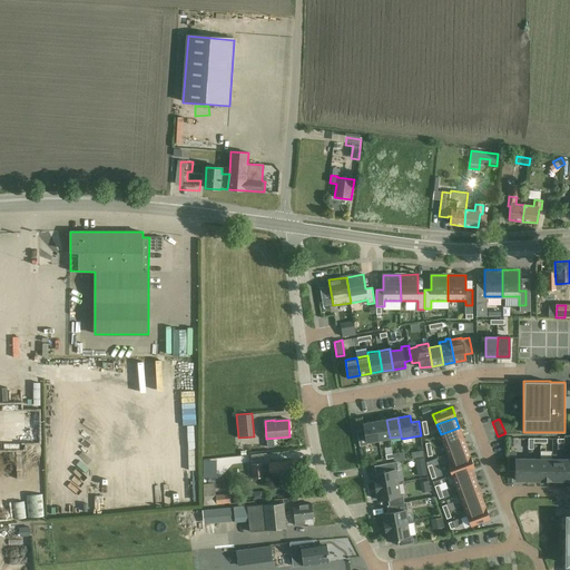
[(386,420),(375,421),(379,440),(390,438),(386,420)]
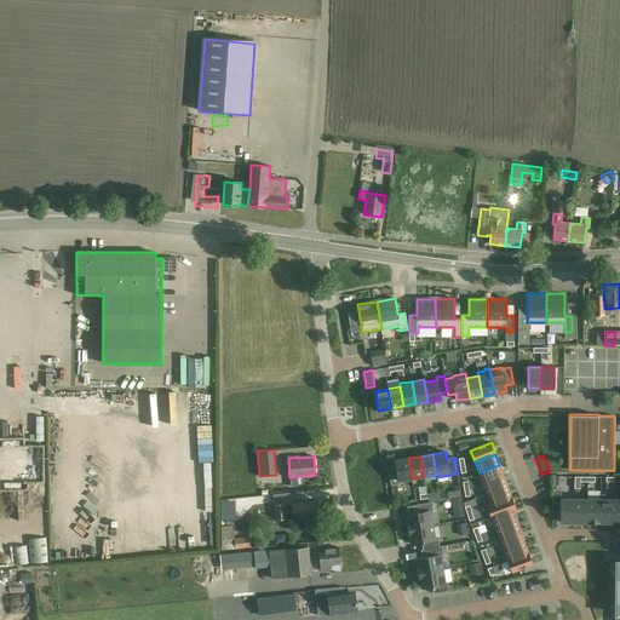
[(400,481),(412,478),(408,458),(396,460),(397,468),(389,469),(391,484),(400,483),(400,481)]
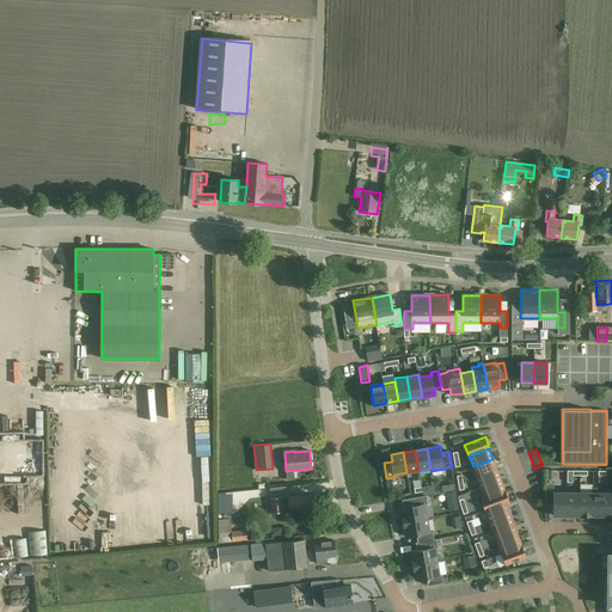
[(477,477),(497,470),(493,459),(473,466),(477,477)]
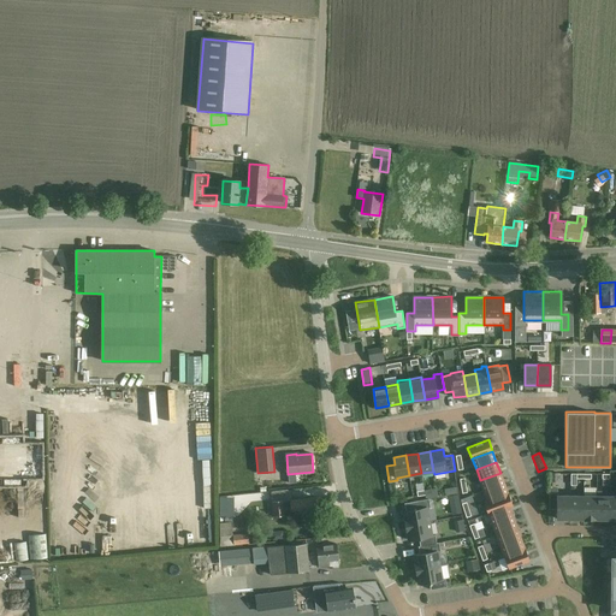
[(501,473),(480,480),(484,491),(504,483),(501,473)]
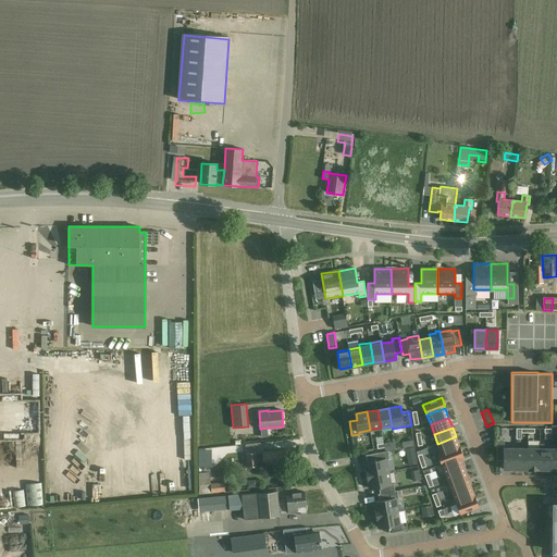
[(24,435),(0,435),(0,446),(22,446),(23,452),(38,452),(37,430),(24,430),(24,435)]
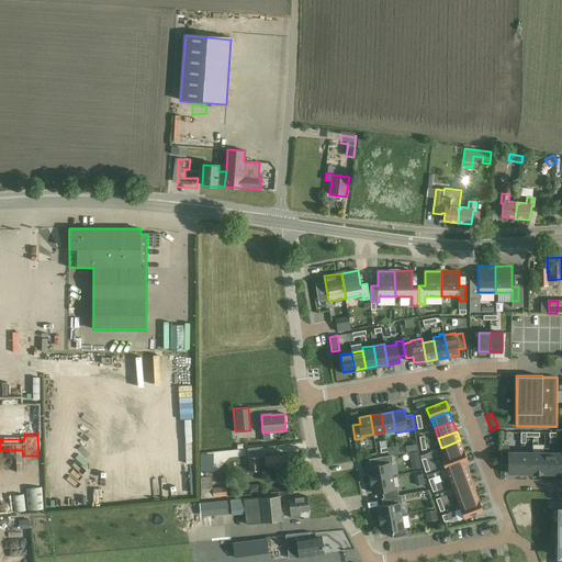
[(445,457),(463,450),(460,440),(441,448),(445,457)]
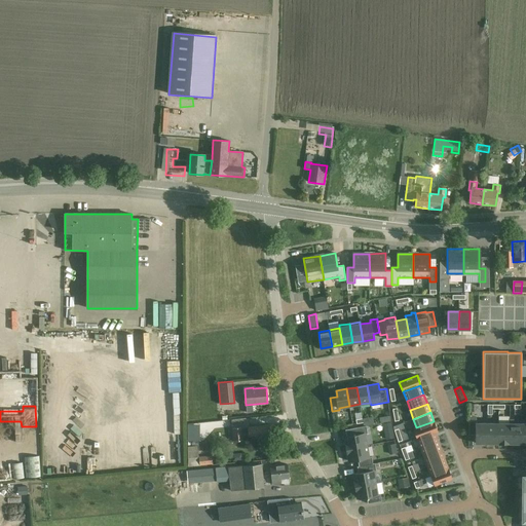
[(202,435),(201,414),(191,414),(191,435),(202,435)]
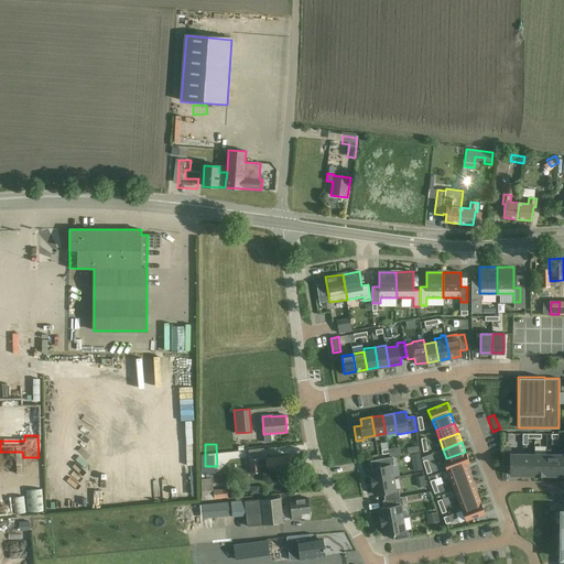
[(399,447),(389,448),(389,453),(390,456),(401,455),(399,447)]
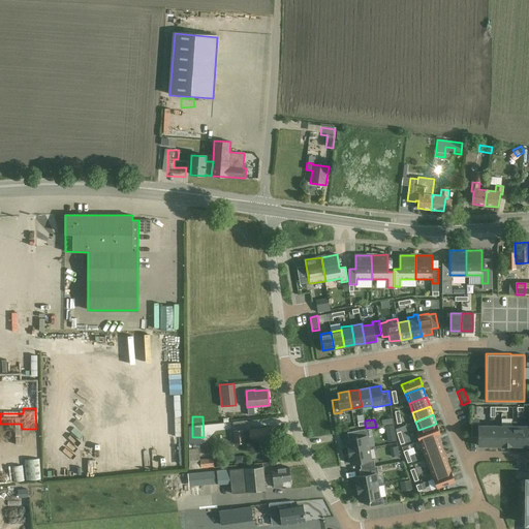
[(478,437),(478,445),(490,445),(490,426),(479,426),(479,423),(472,423),(471,437),(478,437)]
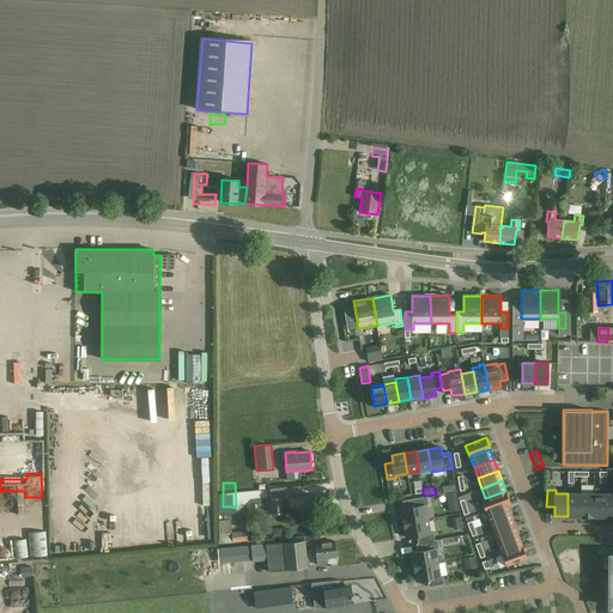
[(505,491),(485,498),(481,501),(486,511),(507,504),(510,503),(505,491)]
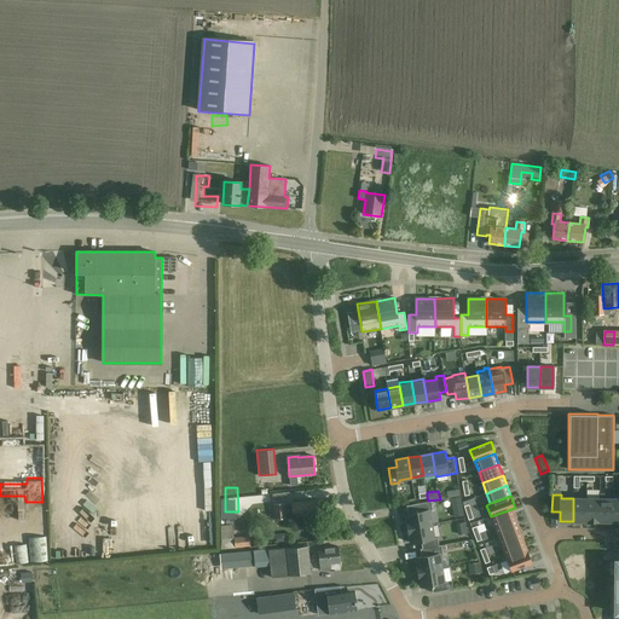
[(573,498),(573,521),(586,521),(586,498),(573,498)]
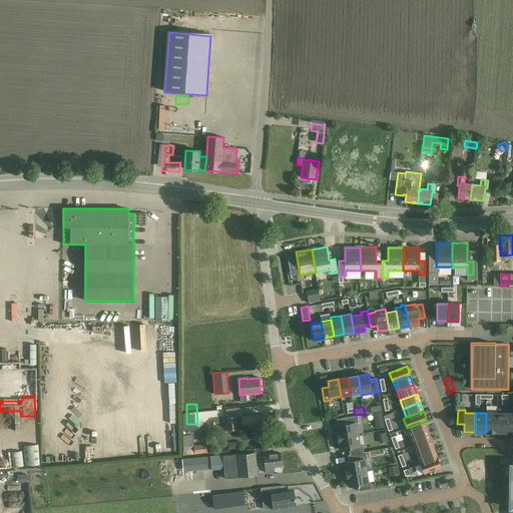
[(486,432),(497,432),(497,413),(486,413),(486,432)]
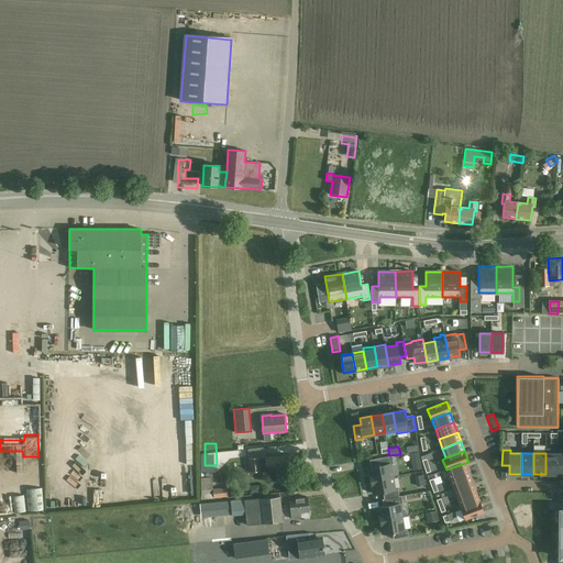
[(545,453),(545,474),(558,474),(558,453),(545,453)]
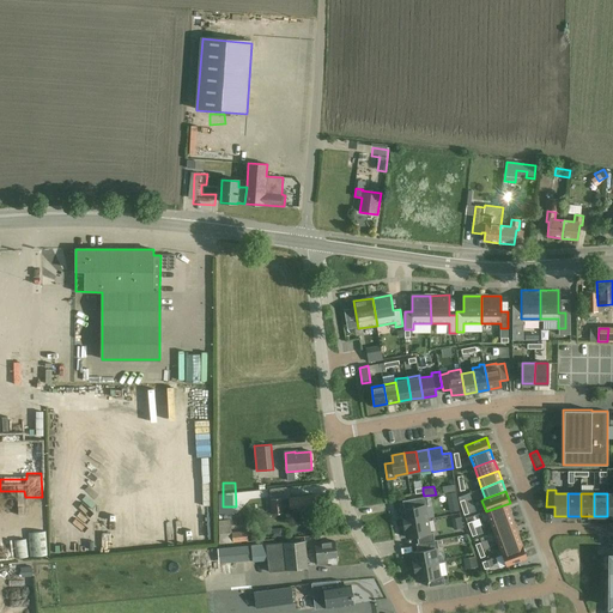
[(305,509),(315,509),(314,496),(295,497),(289,498),(290,510),(296,510),(297,513),(305,511),(305,509)]
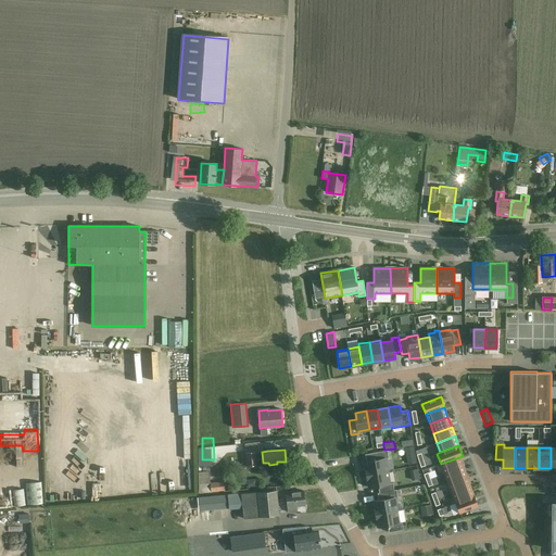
[(366,475),(388,471),(386,458),(389,458),(387,451),(373,453),(374,460),(364,462),(366,475)]
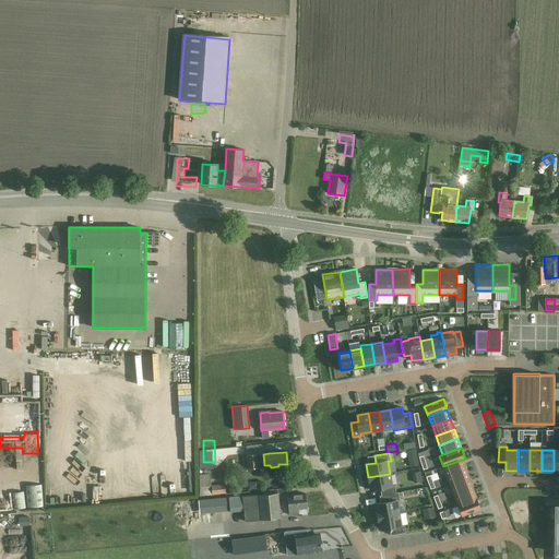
[(258,467),(257,454),(248,455),(249,468),(258,467)]
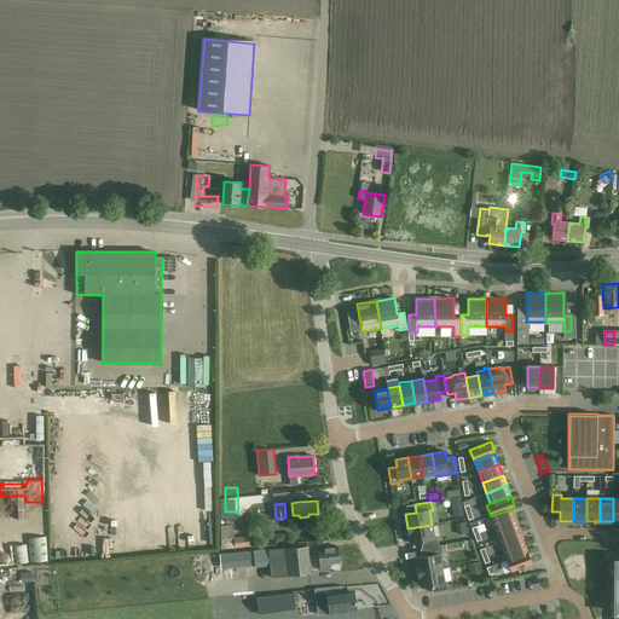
[(512,509),(491,516),(495,527),(515,520),(512,509)]
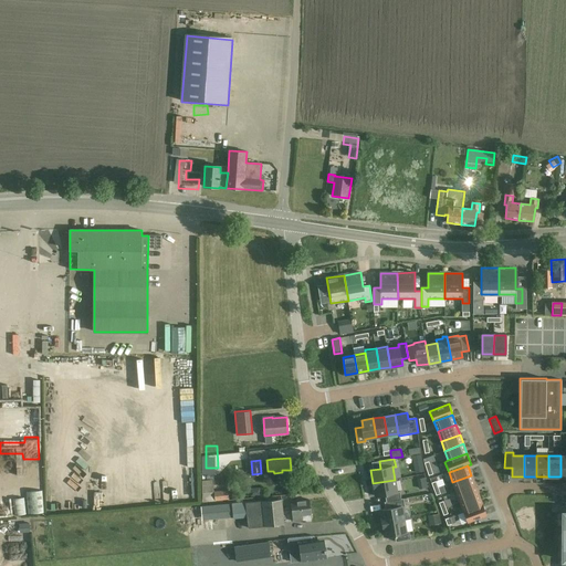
[(457,492),(475,485),(471,475),(452,482),(457,492)]
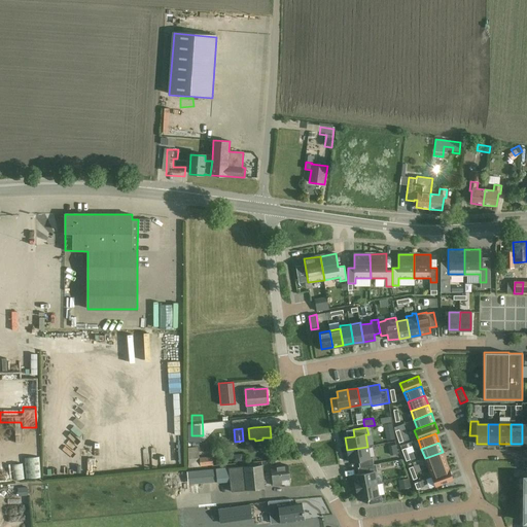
[(200,446),(188,447),(188,467),(201,466),(213,465),(212,456),(200,457),(200,446)]
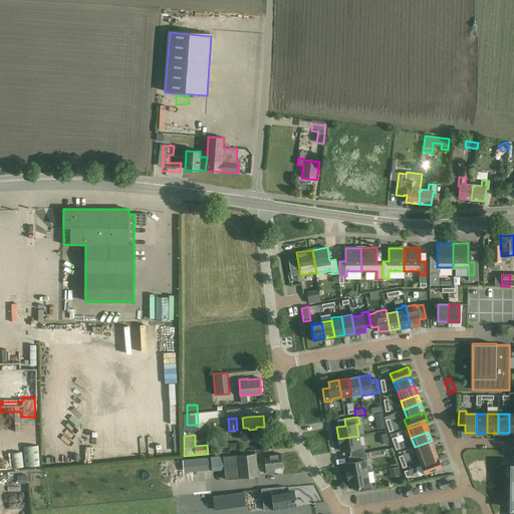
[(358,436),(338,439),(340,451),(349,450),(350,456),(353,456),(364,454),(363,447),(360,447),(358,436)]
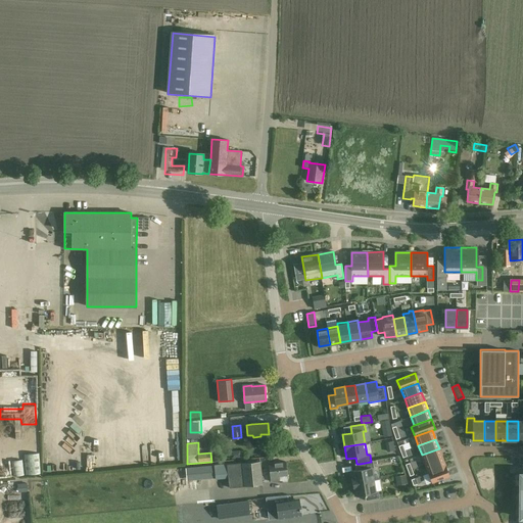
[(439,448),(422,455),(425,464),(442,457),(439,448)]
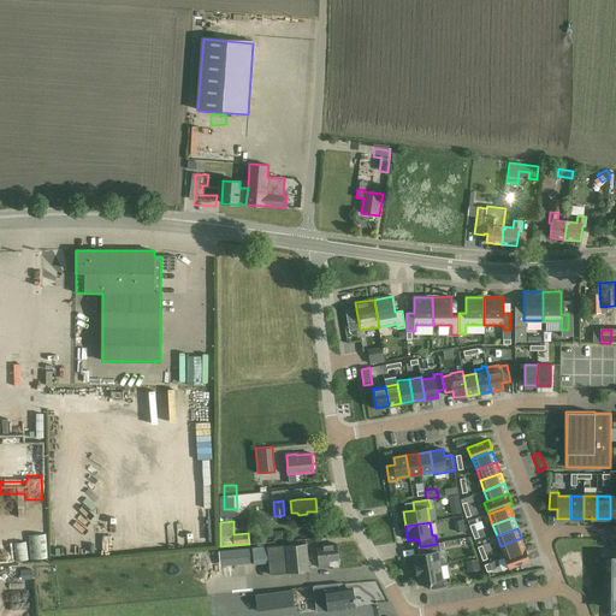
[(27,556),(42,555),(41,531),(25,531),(27,556)]
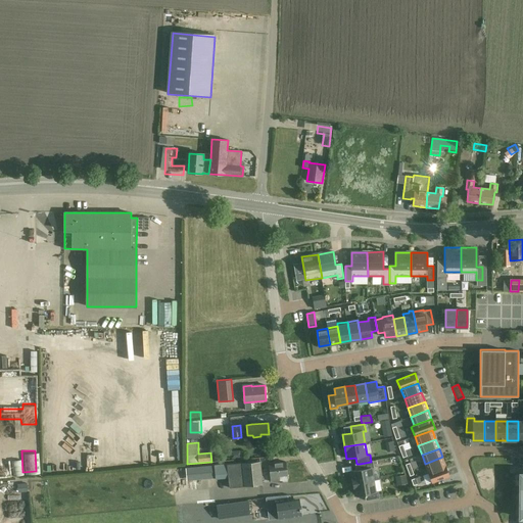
[(428,473),(445,466),(442,457),(425,464),(428,473)]
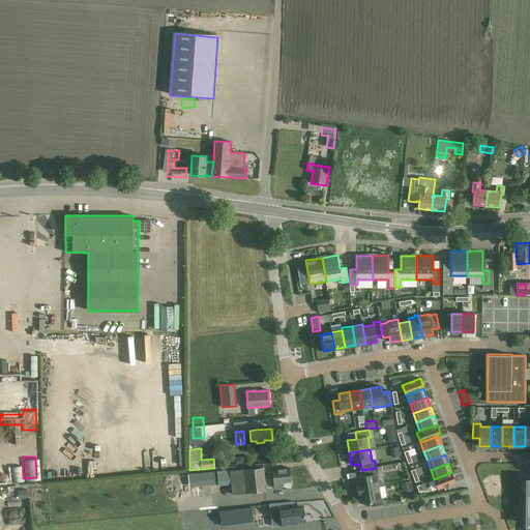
[(8,479),(18,479),(18,464),(8,464),(8,479)]
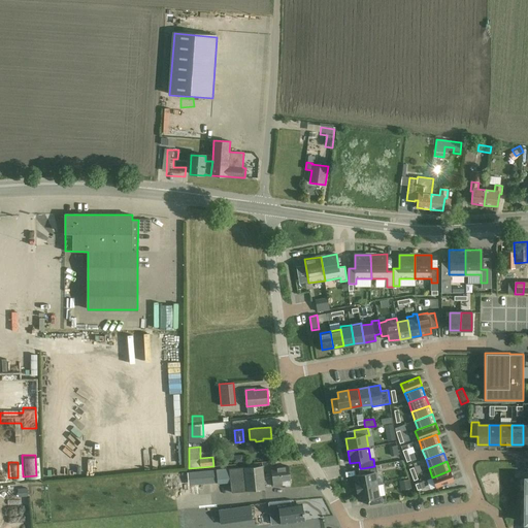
[(377,472),(376,465),(374,466),(363,468),(364,474),(359,475),(355,476),(357,489),(376,485),(374,473),(377,472)]
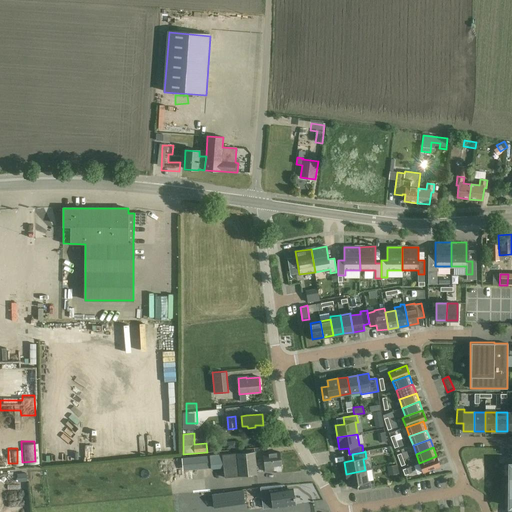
[(256,474),(254,452),(237,454),(237,453),(222,455),(222,454),(210,456),(211,469),(223,468),(224,478),(239,476),(256,474)]
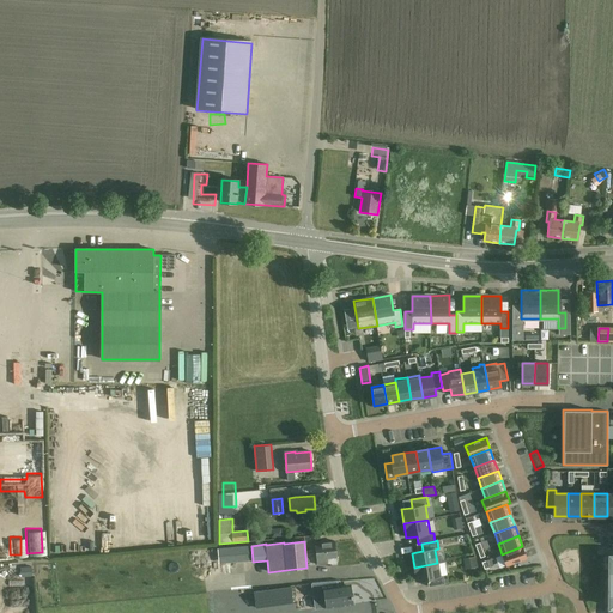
[(335,541),(315,544),(317,565),(327,564),(327,558),(337,557),(335,541)]
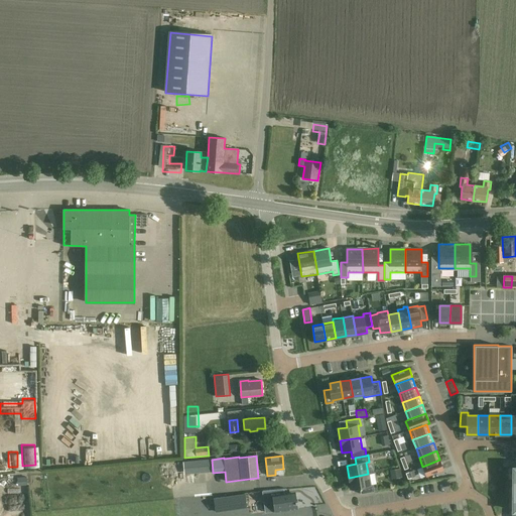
[(192,473),(209,472),(207,460),(191,462),(192,473)]
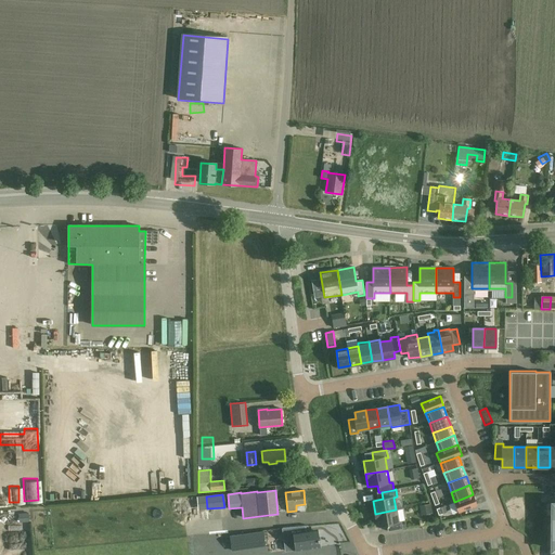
[(473,494),(454,502),(459,512),(477,505),(473,494)]
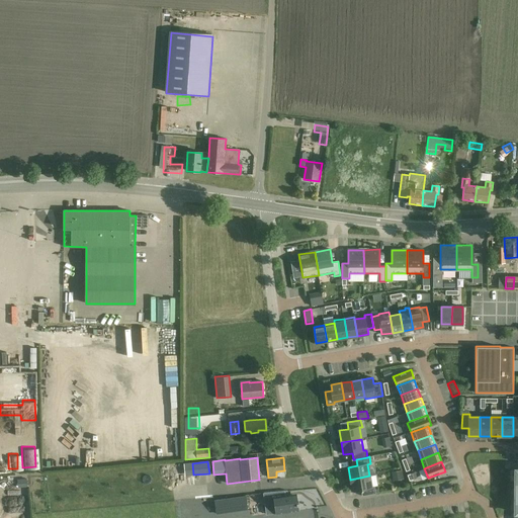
[(369,476),(350,480),(352,491),(361,490),(362,496),(375,494),(374,487),(371,488),(369,476)]
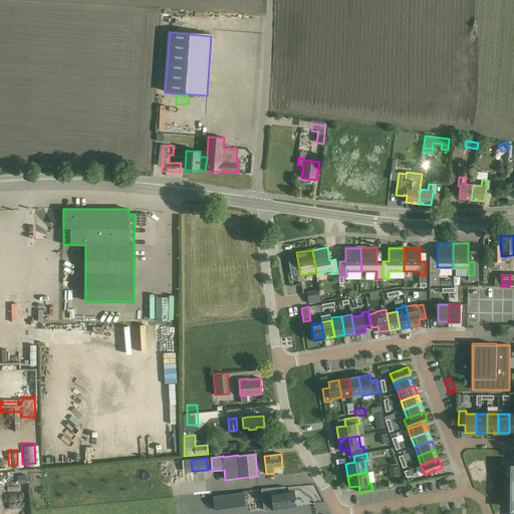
[(285,487),(261,489),(264,510),(274,509),(274,510),(296,507),(295,501),(296,500),(296,498),(295,498),(294,492),(294,490),(286,492),(284,492),(283,488),(285,488),(285,487)]
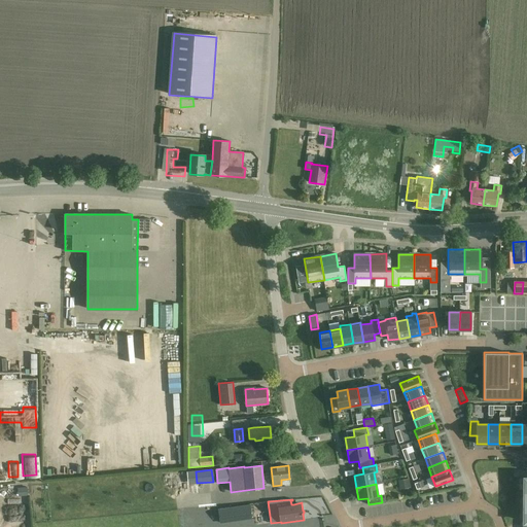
[(220,523),(252,519),(250,505),(218,510),(220,523)]
